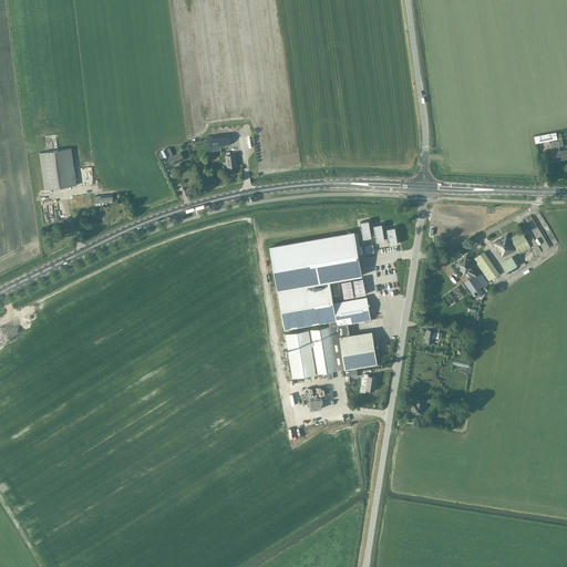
[(535,143),(557,138),(556,132),(534,136),(535,143)]
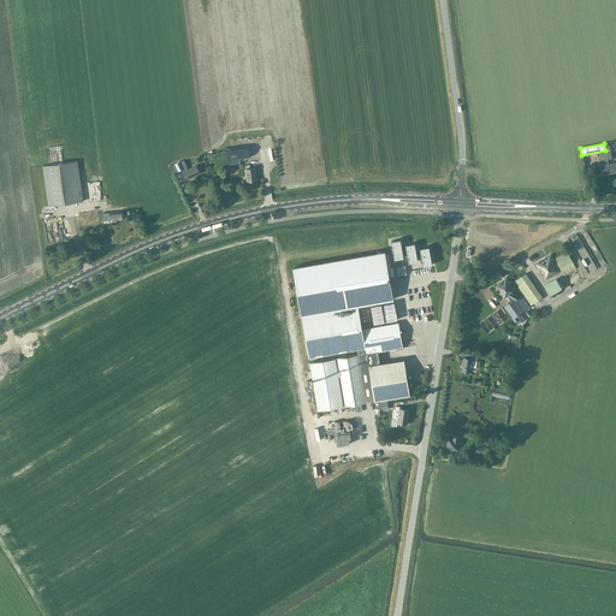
[(249,158),(248,146),(230,147),(232,159),(249,158)]
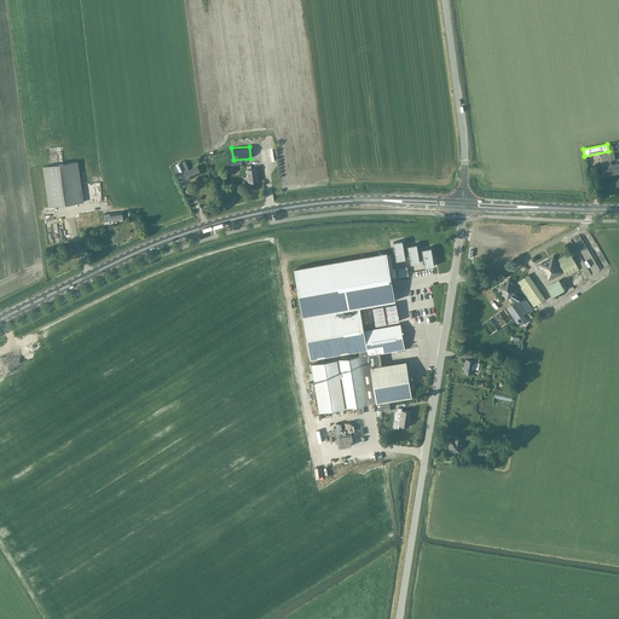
[(612,165),(611,161),(615,160),(614,152),(609,154),(600,155),(601,162),(603,175),(618,173),(618,162),(618,163),(612,165)]
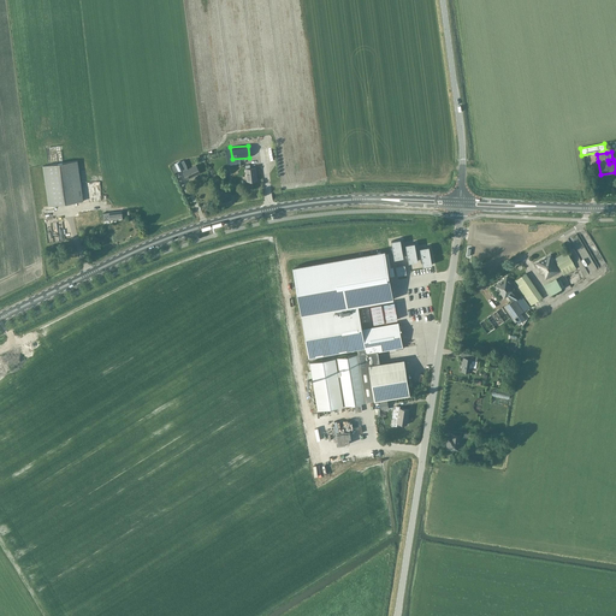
[(184,169),(183,169),(188,179),(200,173),(196,165),(188,169),(187,167),(188,166),(184,160),(181,161),(184,169)]
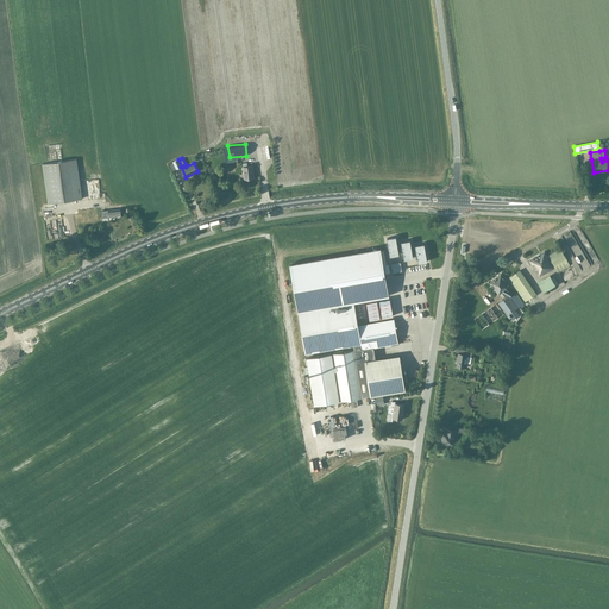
[(76,159),(42,164),(48,203),(82,199),(76,159)]
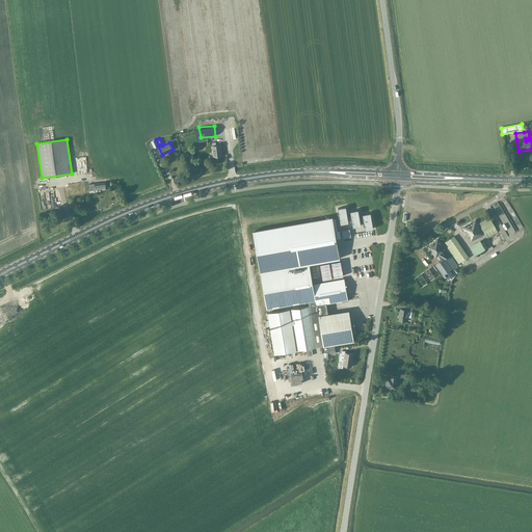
[(221,144),(216,145),(216,142),(212,142),(212,145),(213,157),(222,156),(221,144)]
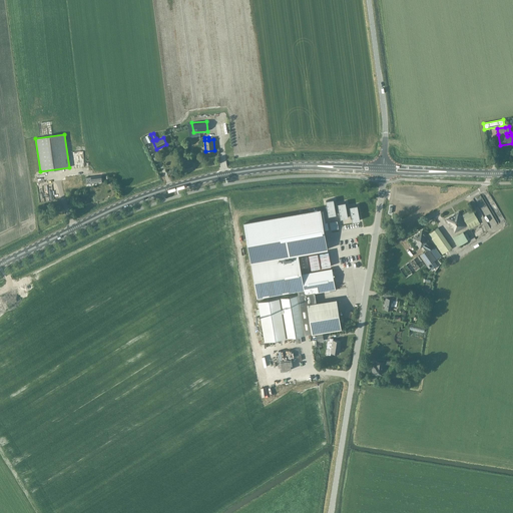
[(334,199),(326,200),(329,215),(337,214),(334,199)]
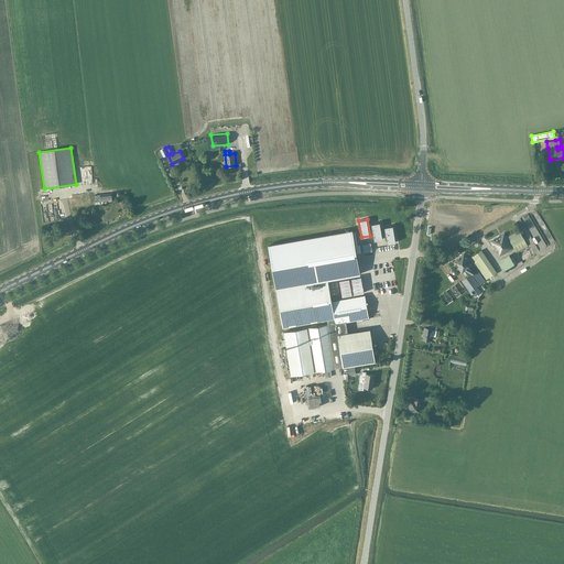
[(371,224),(375,240),(382,239),(380,223),(371,224)]
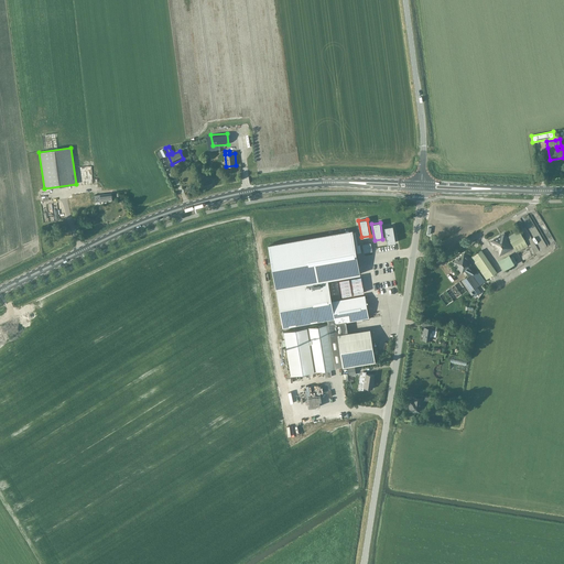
[(393,226),(384,227),(388,243),(396,242),(393,226)]
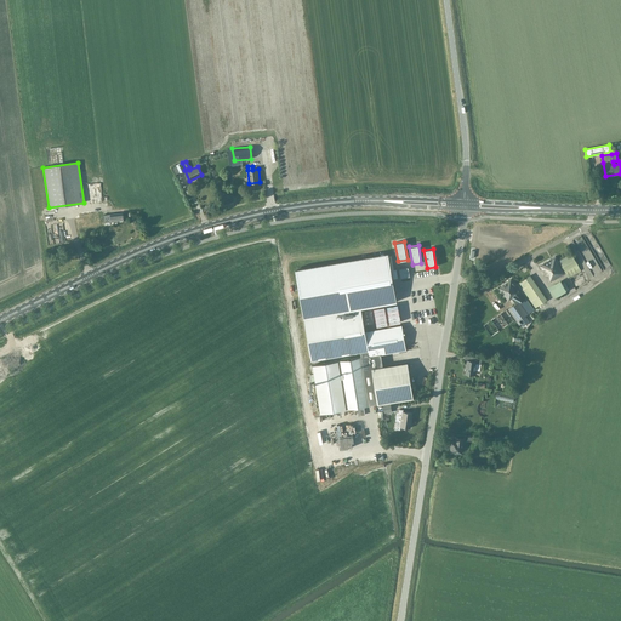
[(577,265),(579,265),(571,254),(558,262),(556,257),(540,266),(550,281),(554,279),(554,280),(565,273),(568,278),(581,271),(577,265)]
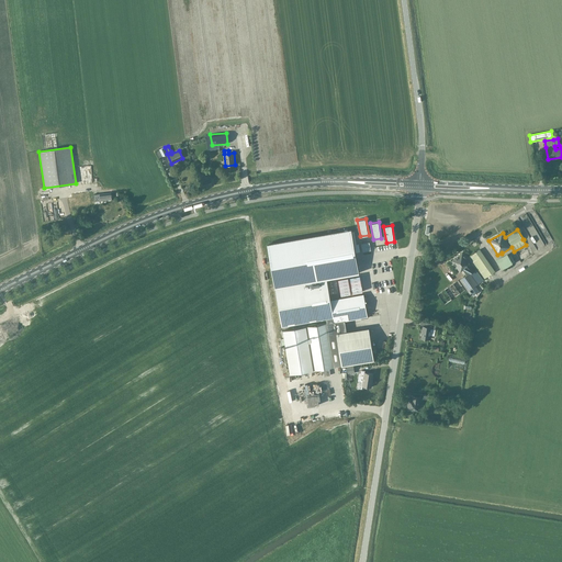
[(326,279),(327,279),(359,273),(359,272),(351,231),(268,245),(272,272),(274,287),(274,288),(310,281),(310,282),(322,280),(326,279)]
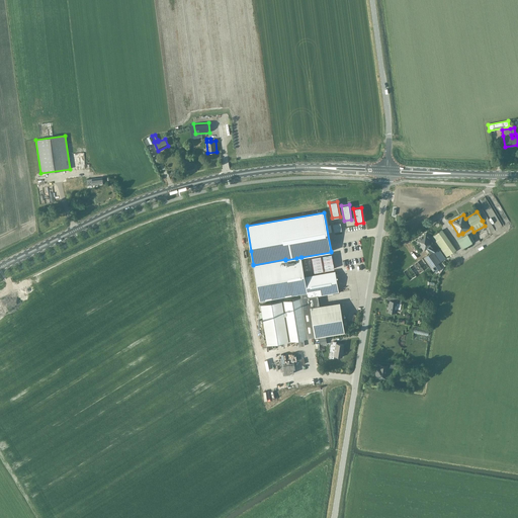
[(342,231),(341,223),(333,225),(334,232),(342,231)]
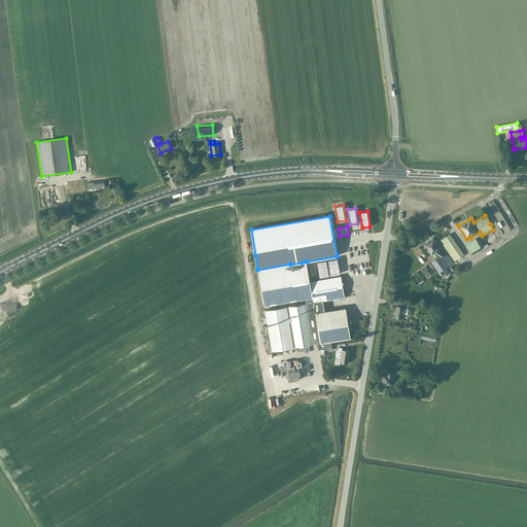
[(462,255),(448,235),(441,241),(454,260),(462,255)]
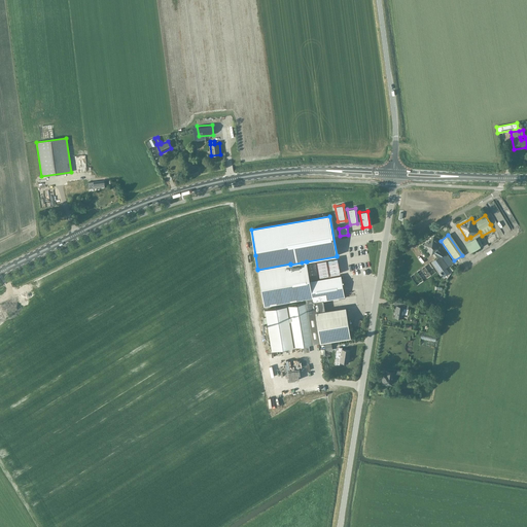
[(440,250),(443,248),(434,237),(423,245),(431,255),(434,253),(435,253),(440,250)]
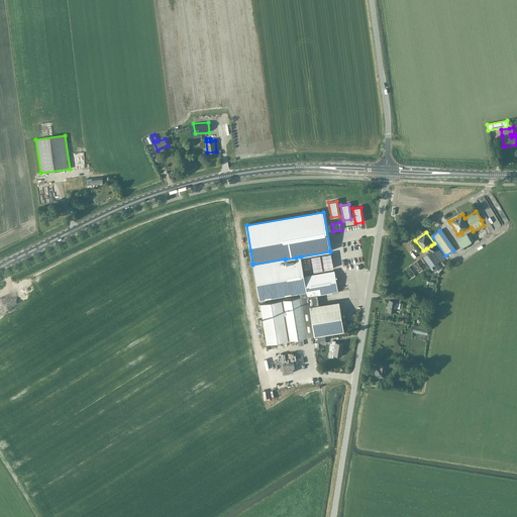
[(461,247),(472,242),(472,241),(474,240),(471,234),(457,241),(461,247)]
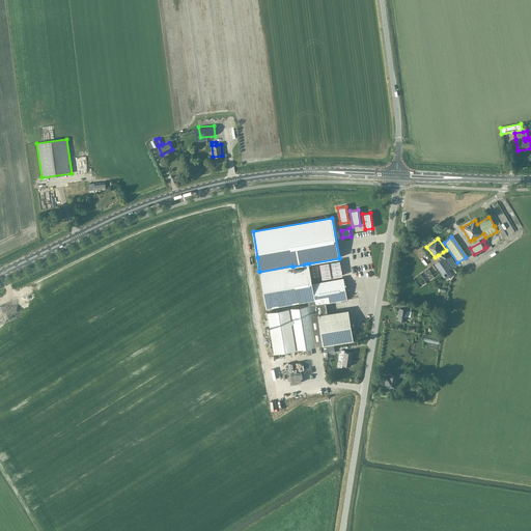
[(444,274),(451,269),(456,264),(449,255),(446,257),(445,258),(444,257),(441,259),(435,264),(444,278),(446,276),(444,274)]
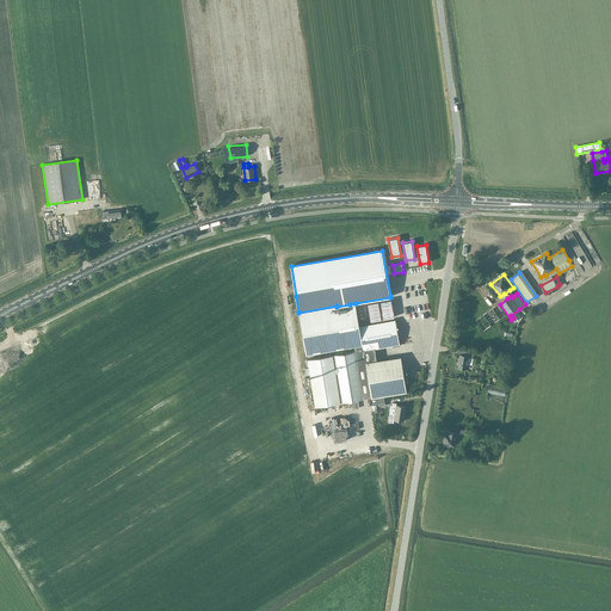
[(383,319),(394,318),(392,300),(381,302),(383,319)]
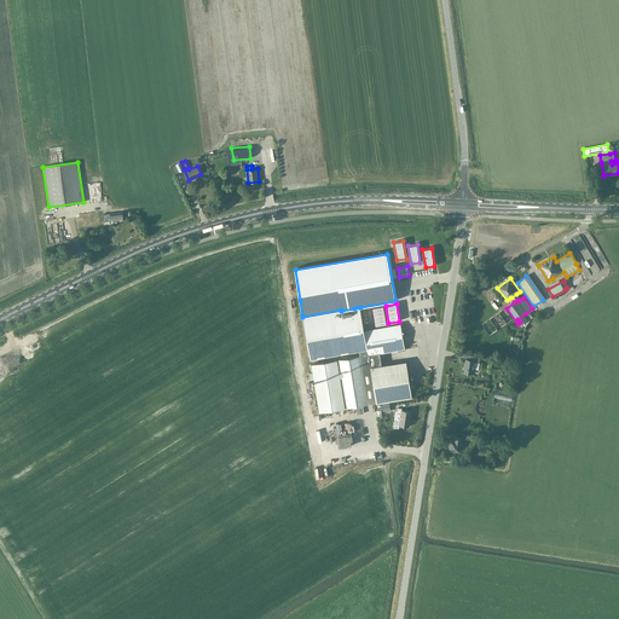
[(386,324),(383,306),(372,307),(376,325),(386,324)]
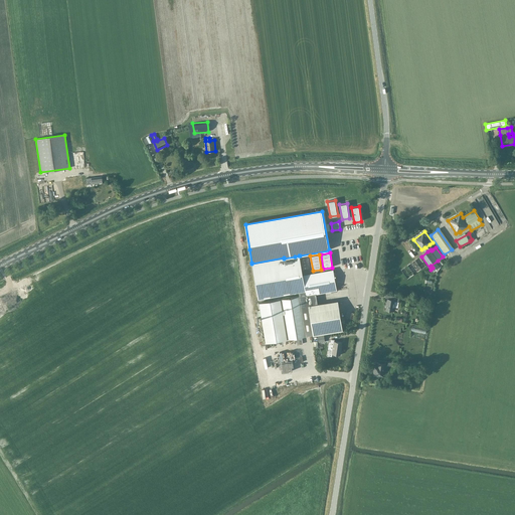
[(333,270),(303,275),(300,255),(252,265),(259,299),(299,292),(300,296),(260,303),(266,343),(306,336),(313,335),(342,331),(338,301),(317,304),(316,294),(336,290),(333,270)]
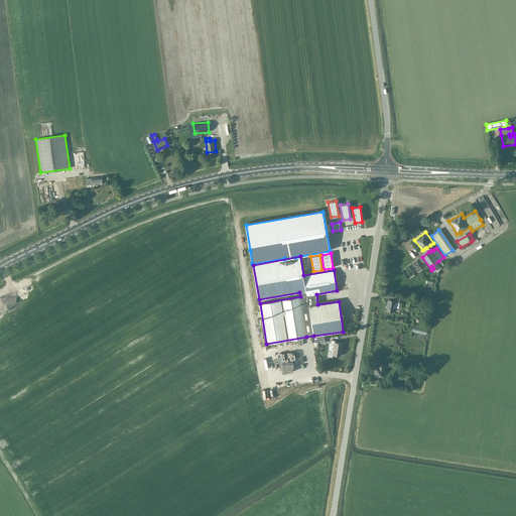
[(408,279),(427,266),(421,257),(402,270),(408,279)]
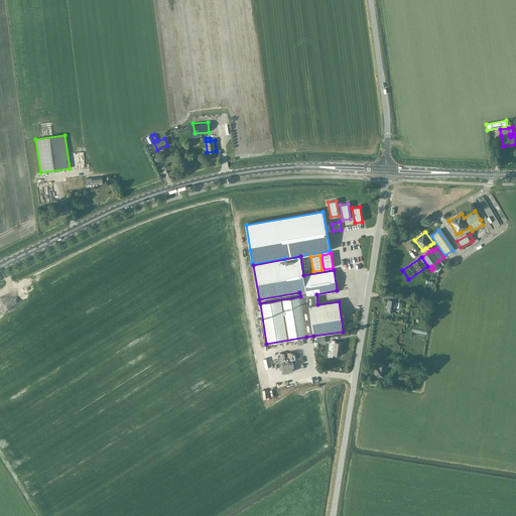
[(399,302),(400,297),(394,296),(393,300),(388,299),(386,310),(394,311),(394,307),(399,308),(399,302)]
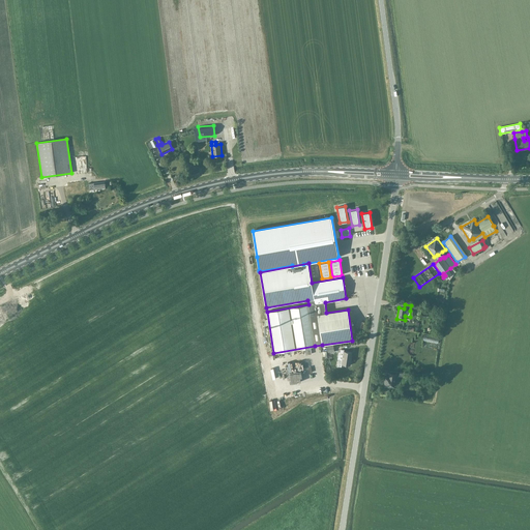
[(430,348),(435,348),(435,340),(422,339),(422,343),(430,343),(430,348)]
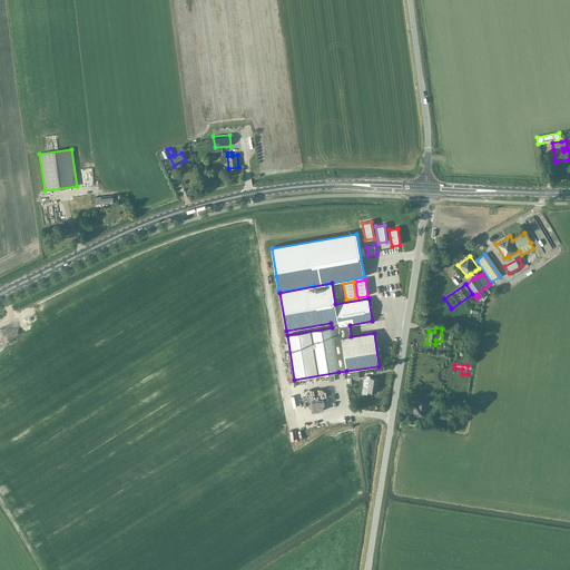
[(376,393),(379,379),(370,377),(370,376),(366,375),(366,379),(369,380),(367,386),(364,386),(363,393),(367,394),(367,392),(376,393)]
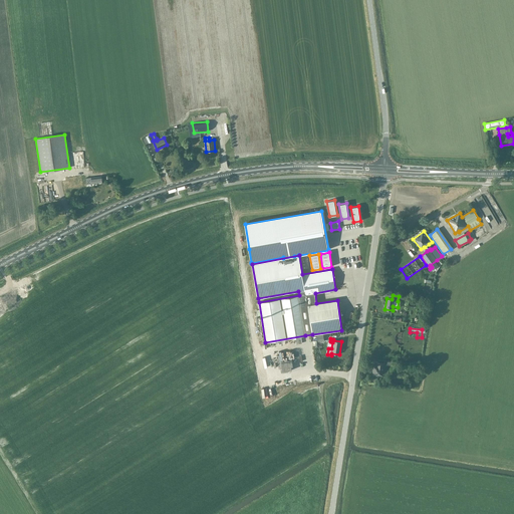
[(382,375),(384,362),(377,362),(376,365),(373,364),(372,374),(382,375)]
